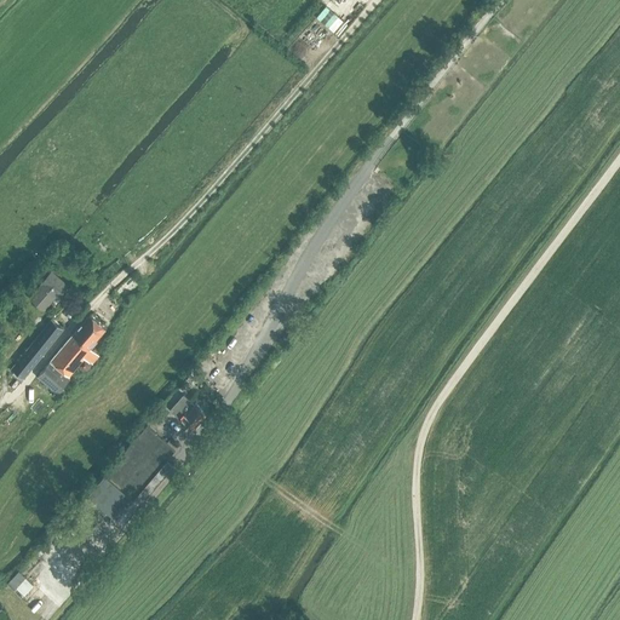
[(32,299),(45,310),(59,293),(61,294),(68,286),(52,273),(42,285),(42,286),(32,299)]
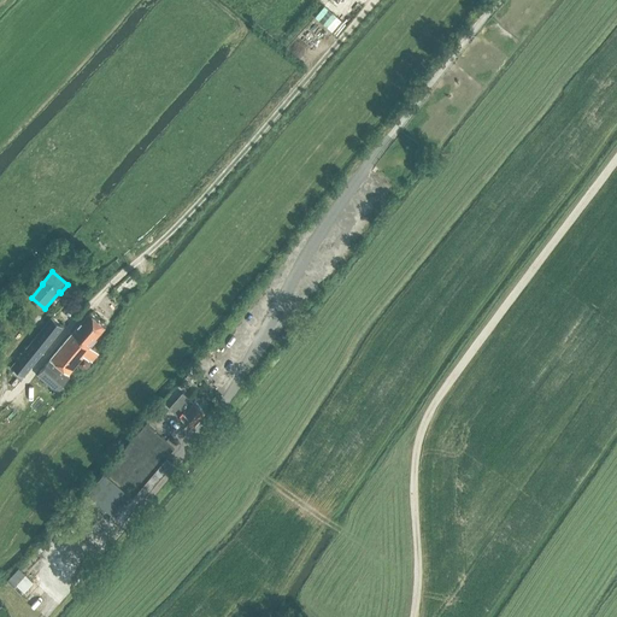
[(95,339),(106,327),(89,313),(51,358),(69,374),(78,364),(83,369),(86,369),(88,369),(90,365),(89,360),(92,363),(99,354),(90,347),(97,341),(95,339)]
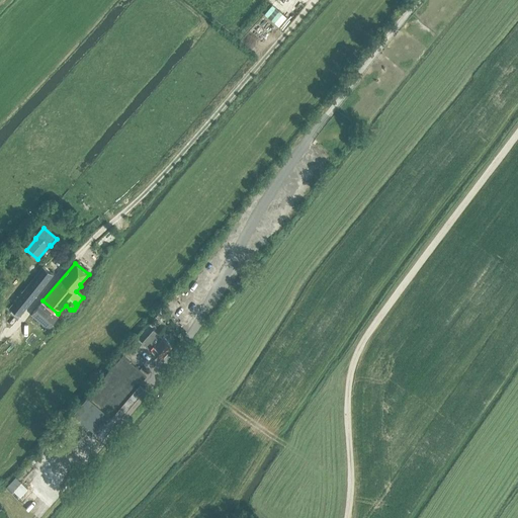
[(13,295),(6,304),(20,316),(53,275),(42,267),(17,298),(13,295)]
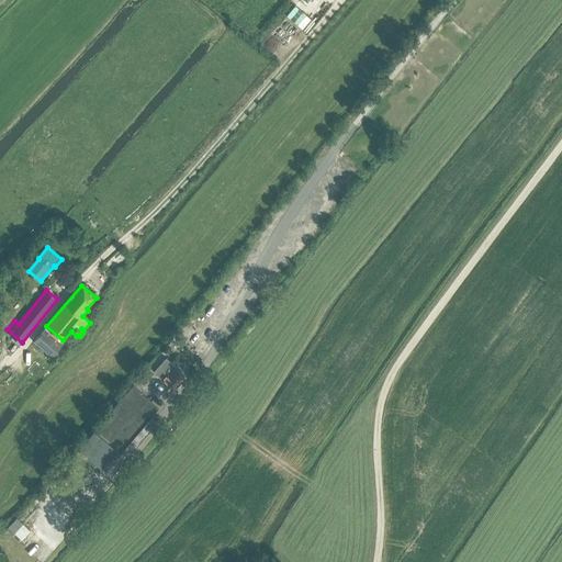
[(35,340),(53,357),(64,344),(45,328),(35,340)]
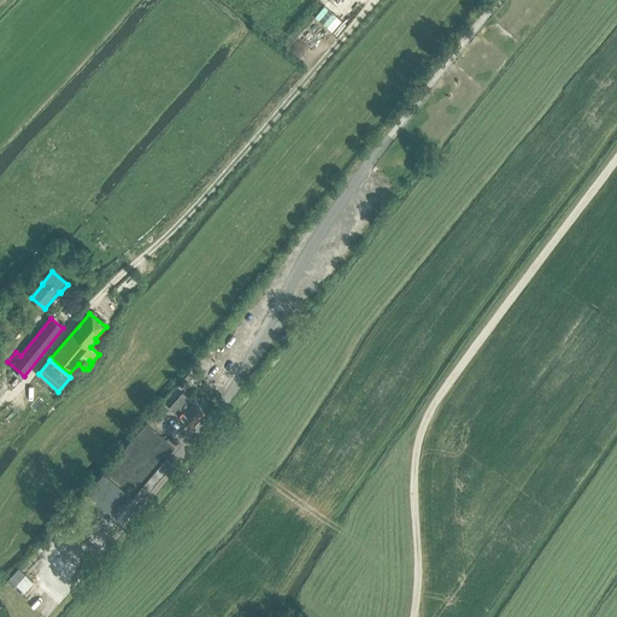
[(169,409),(192,429),(206,413),(182,393),(169,409)]
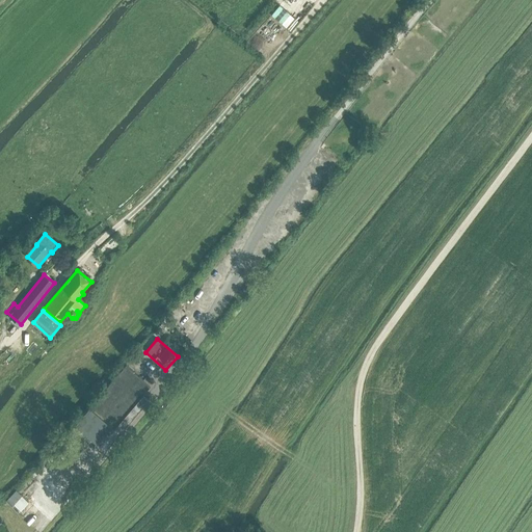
[(132,361),(136,364),(142,356),(138,352),(132,361)]
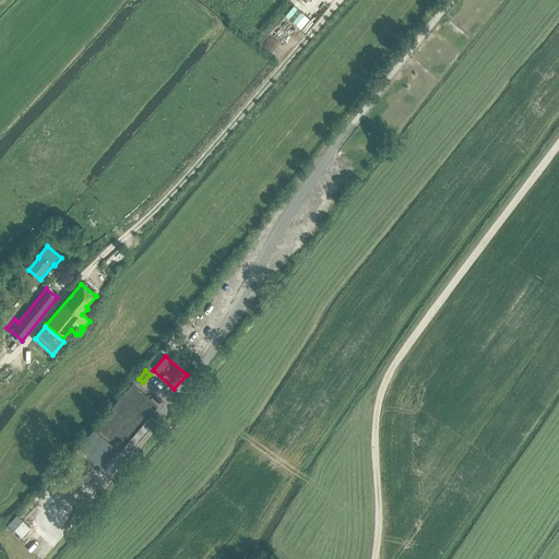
[(133,384),(80,447),(105,468),(109,463),(116,468),(156,420),(150,415),(158,405),(161,402),(154,396),(151,400),(139,389),(133,384)]
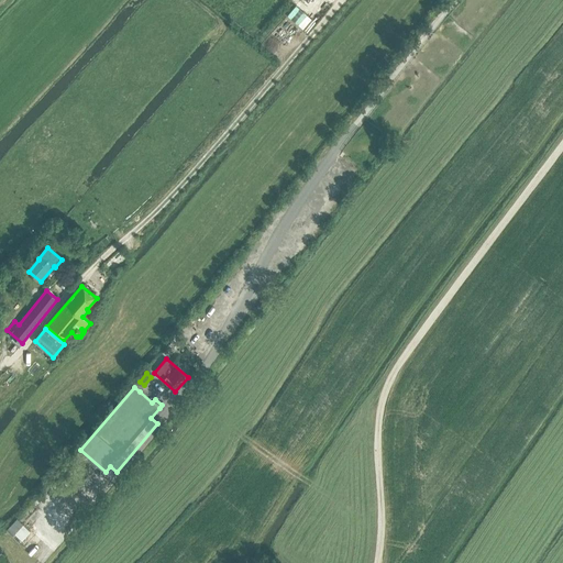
[(23,525),(18,519),(7,530),(20,542),(31,530),(23,525)]
